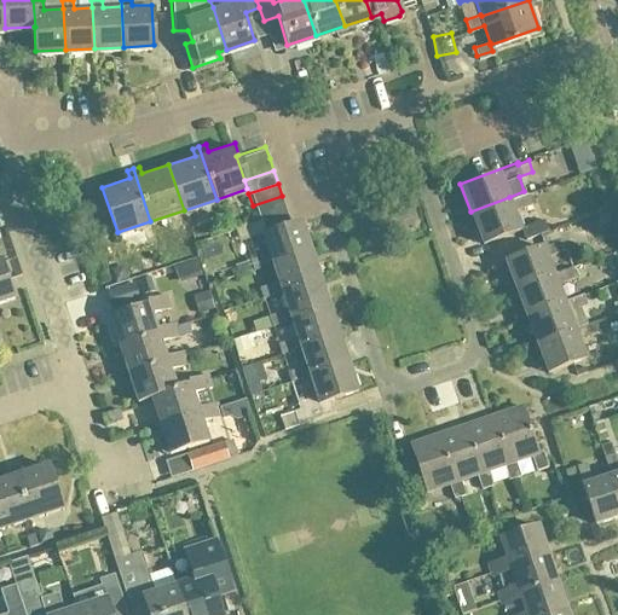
[(509,197),(471,212),(481,239),(520,225),(513,207),(531,199),(527,190),(509,197)]
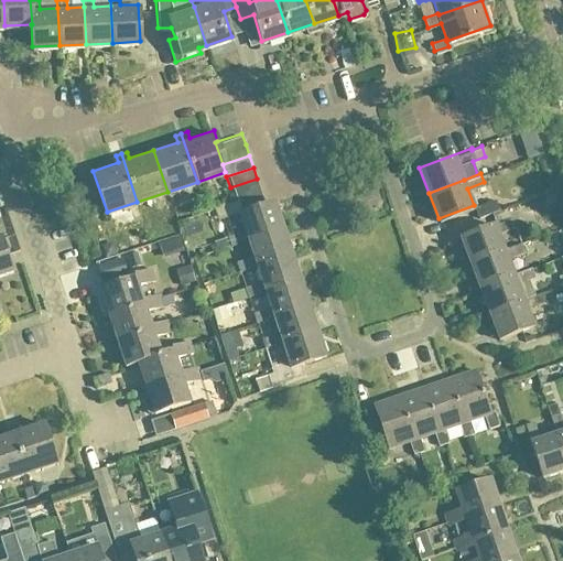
[(257,179),(230,187),(235,200),(261,191),(257,179)]
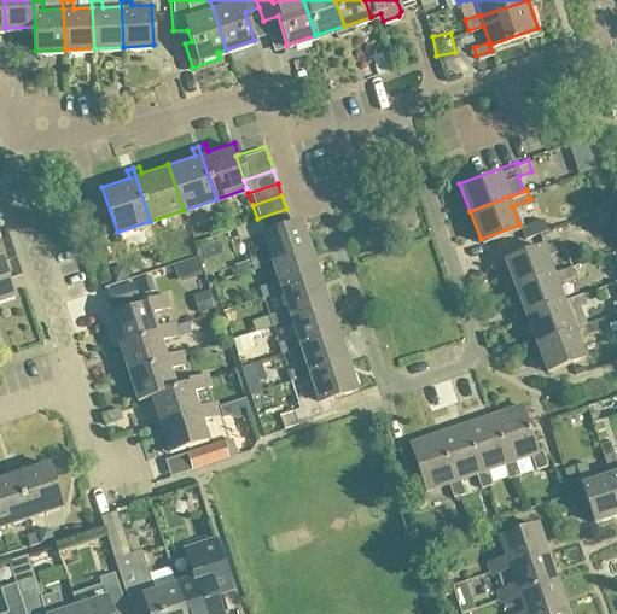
[(286,209),(257,218),(261,231),(290,221),(286,209)]
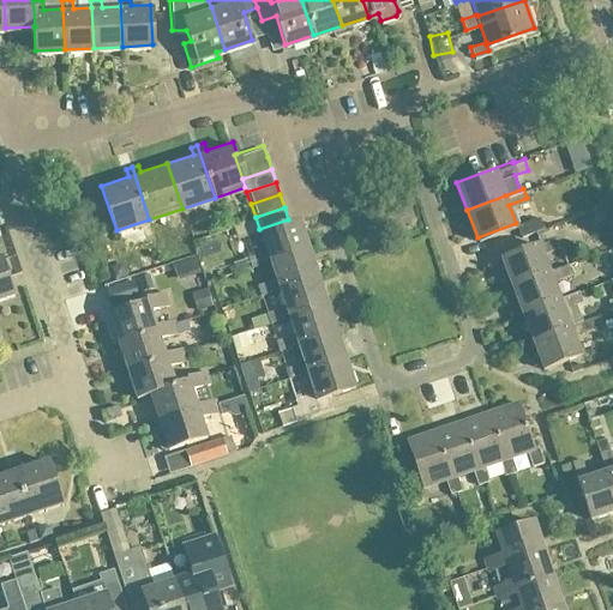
[(584,215),(590,230),(608,224),(602,209),(584,215)]
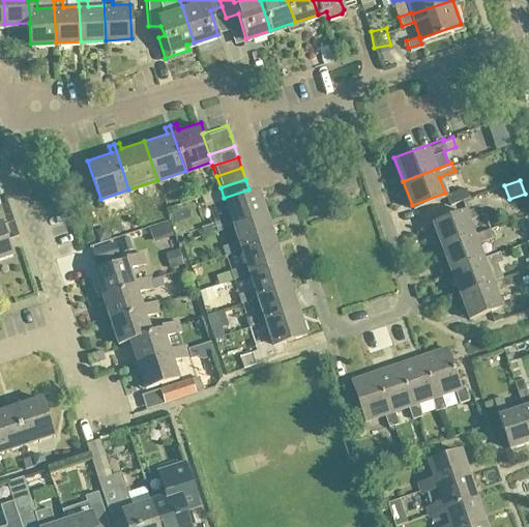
[(229,214),(212,220),(215,228),(232,223),(266,211),(258,186),(248,189),(224,198),(229,214)]
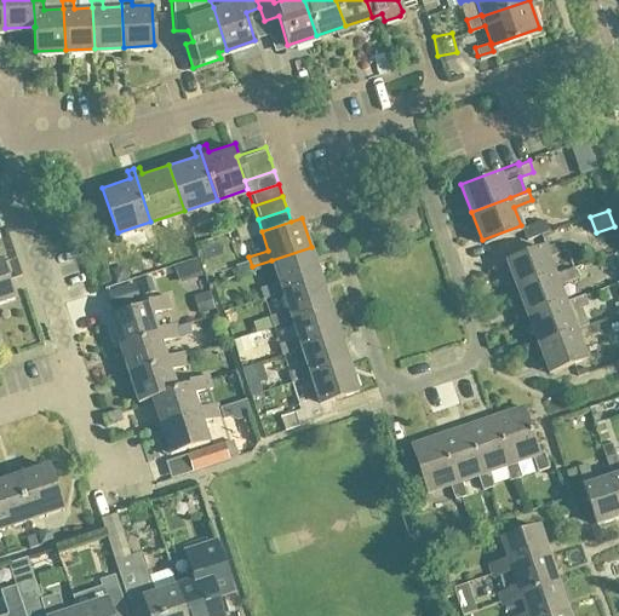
[(526,239),(549,230),(544,218),(521,226),(526,239)]
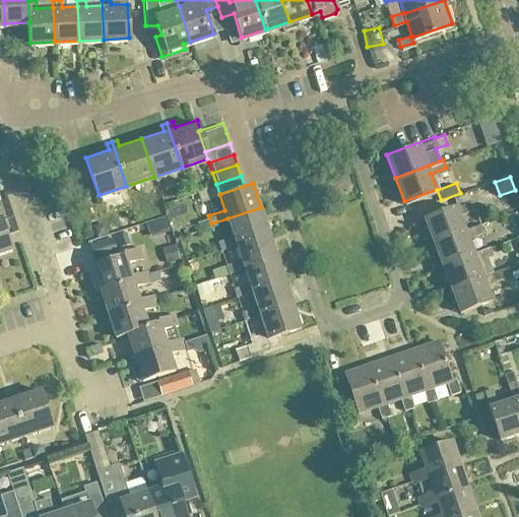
[(470,198),(424,216),(433,240),(464,228),(464,227),(458,211),(473,206),(470,198)]
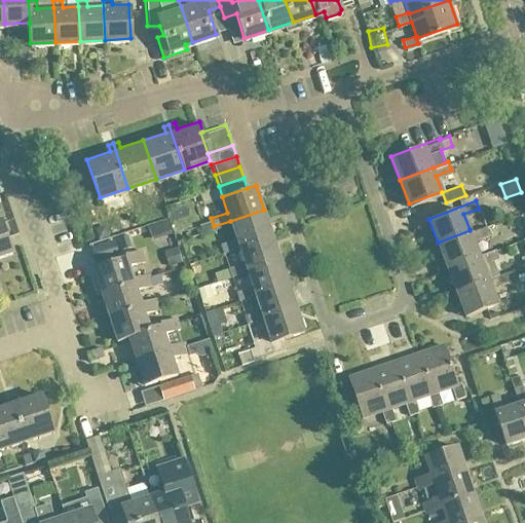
[(264,210),(230,221),(235,236),(220,241),(222,250),(238,245),(271,233),(264,210)]
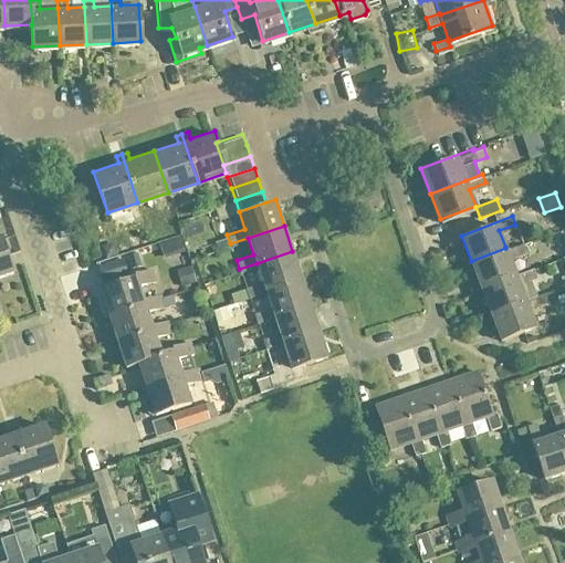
[(0,274),(12,270),(0,235),(0,274)]
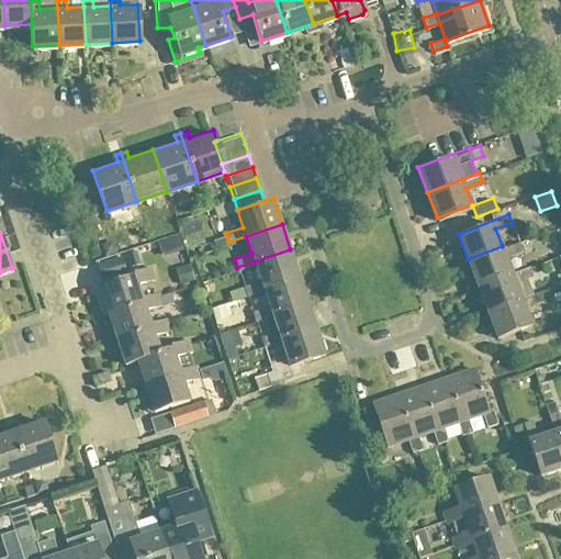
[(502,246),(468,259),(477,284),(512,270),(505,254),(522,248),(518,238),(502,245),(502,246)]
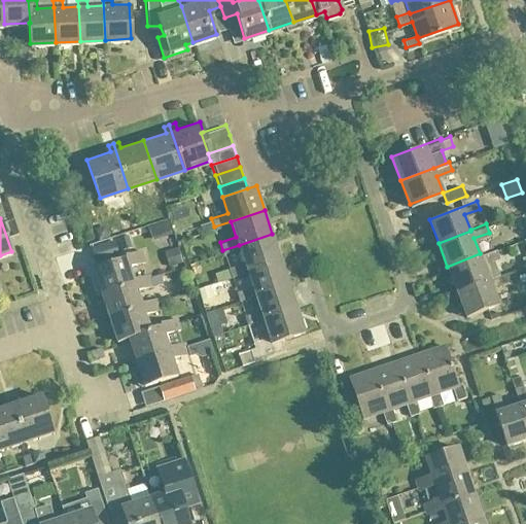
[(272,234),(239,245),(244,260),(229,266),(231,274),(247,269),(280,258),(272,234)]
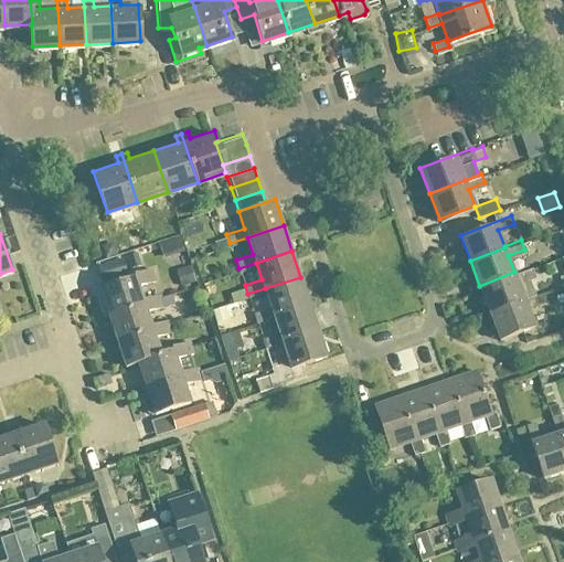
[(100,282),(127,273),(121,256),(95,265),(100,282)]
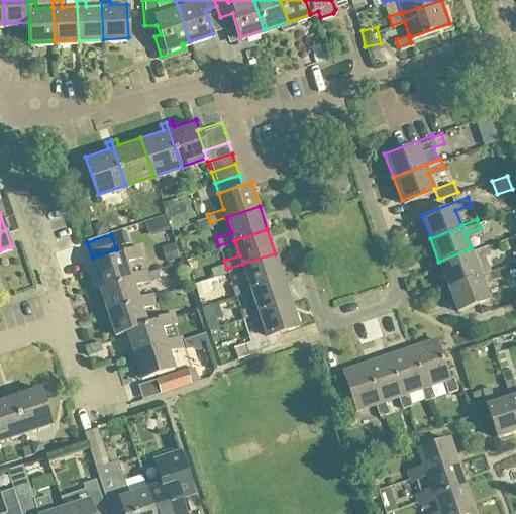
[(173,241),(160,245),(165,261),(178,257),(173,241)]
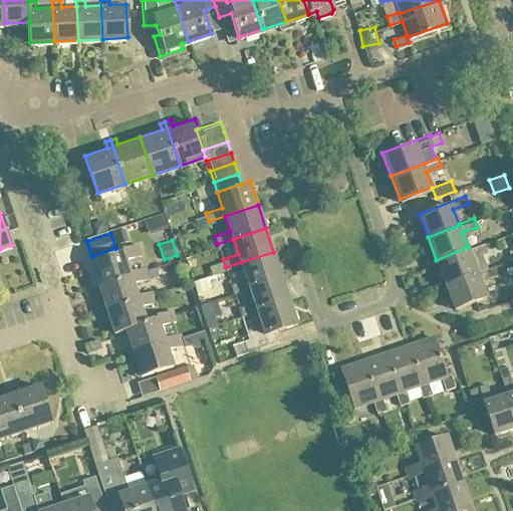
[(131,273),(130,270),(125,257),(141,252),(138,242),(120,247),(121,249),(90,260),(97,284),(131,273)]
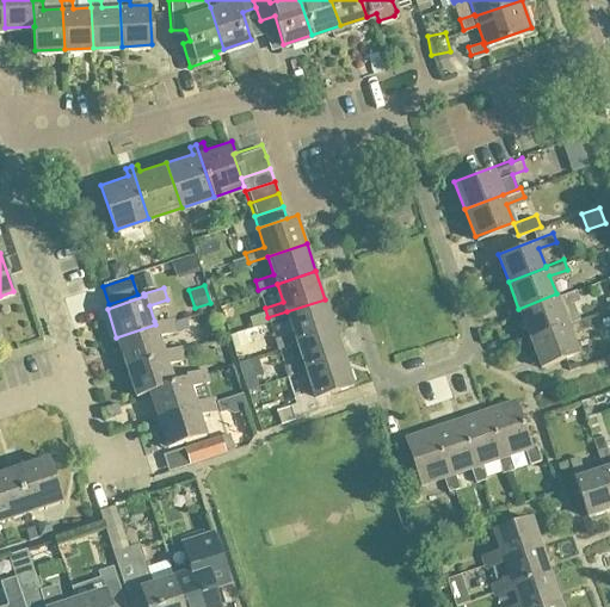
[(556,293),(518,309),(529,335),(567,321),(578,316),(571,298),(578,296),(574,287),(556,293)]
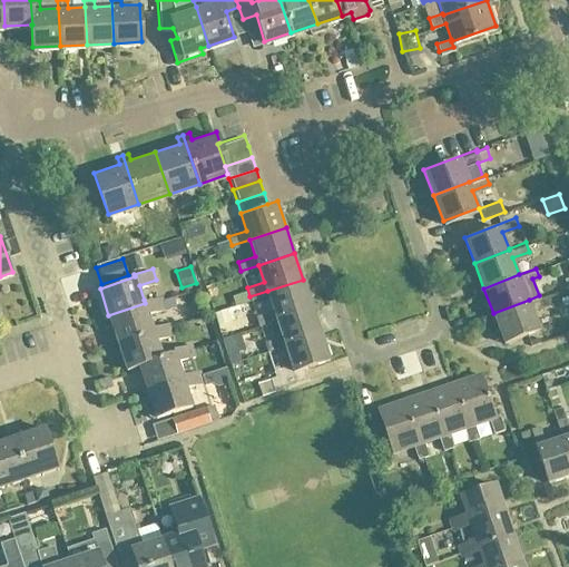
[(303,280),(267,291),(273,308),(256,313),(258,322),(275,316),(312,304),(303,280)]
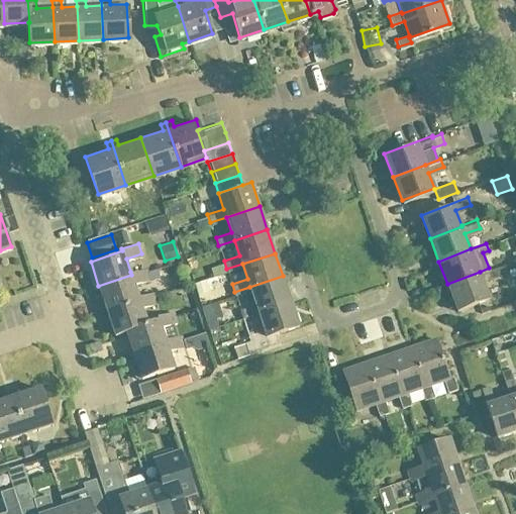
[(480,272),(447,284),(456,307),(489,295),(483,280),(498,274),(495,266),(489,268),(480,272)]
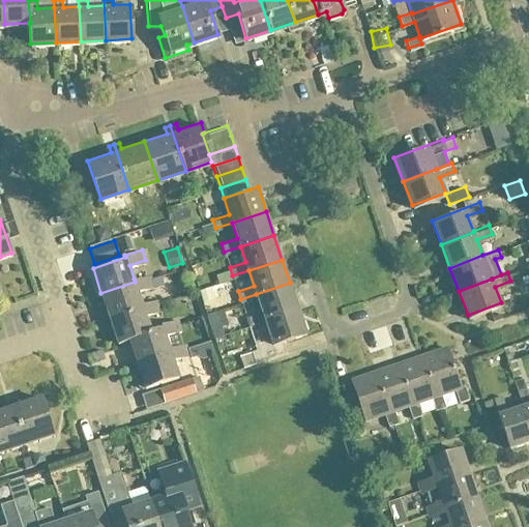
[(135,282),(100,293),(109,317),(143,305),(142,302),(138,290),(153,285),(149,273),(134,279),(135,282)]
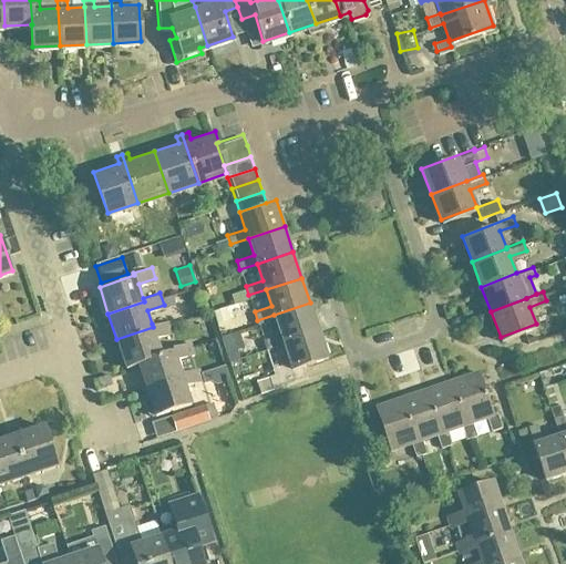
[(310,303),(274,315),(279,331),(263,337),(266,346),(283,340),(318,328),(310,303)]
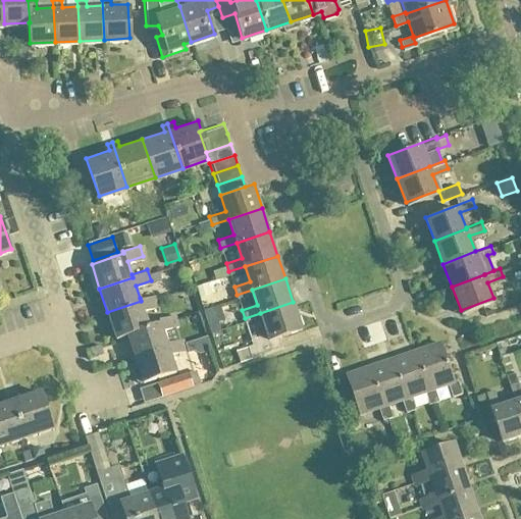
[(210,282),(199,286),(203,298),(214,295),(210,282)]
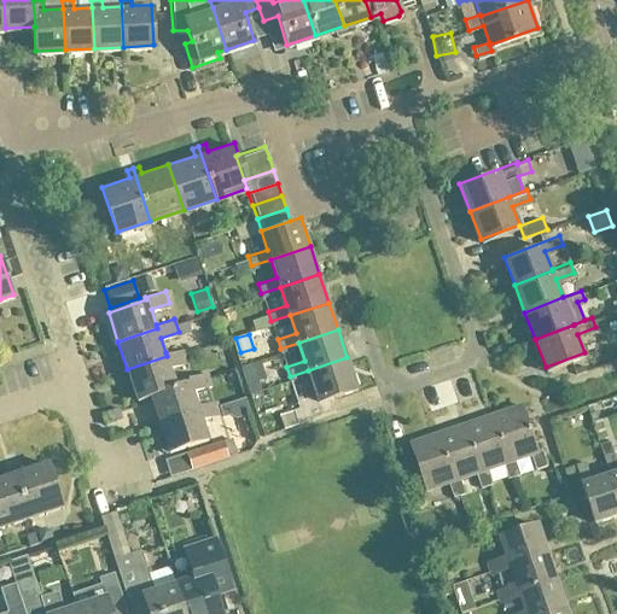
[(167,356),(127,369),(137,398),(151,393),(150,393),(176,384),(169,364),(187,358),(184,346),(166,352),(167,356)]
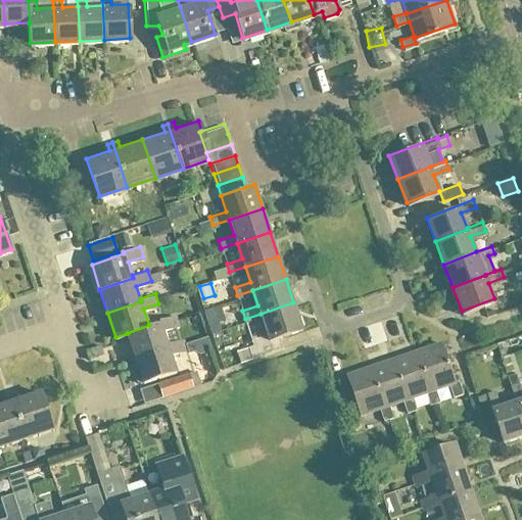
[(250,334),(253,342),(254,345),(248,347),(251,358),(282,346),(278,334),(301,327),(293,302),(261,314),(266,329),(250,334)]
